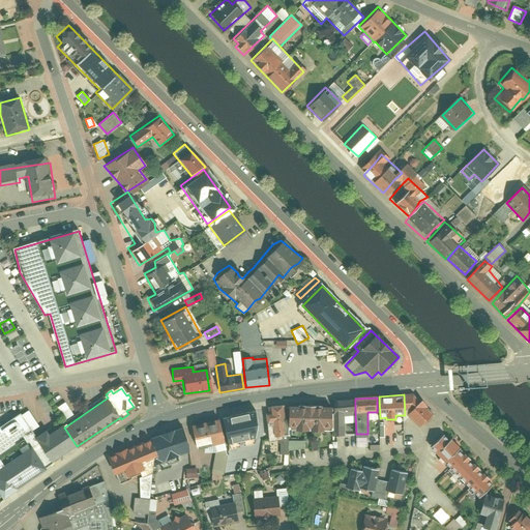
[(333,400),(334,436),(347,435),(346,413),(355,413),(355,400),(333,400)]
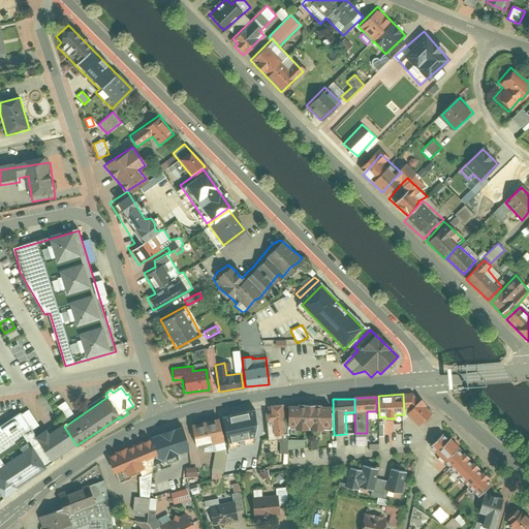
[(430,411),(417,400),(404,413),(416,425),(430,411)]
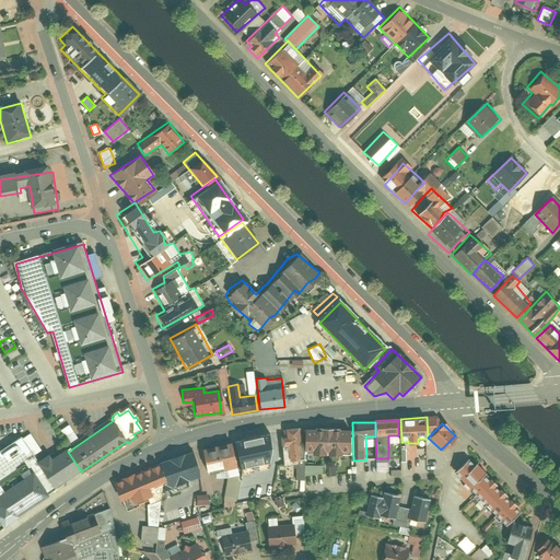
[(67,443),(77,436),(69,424),(59,430),(67,443)]
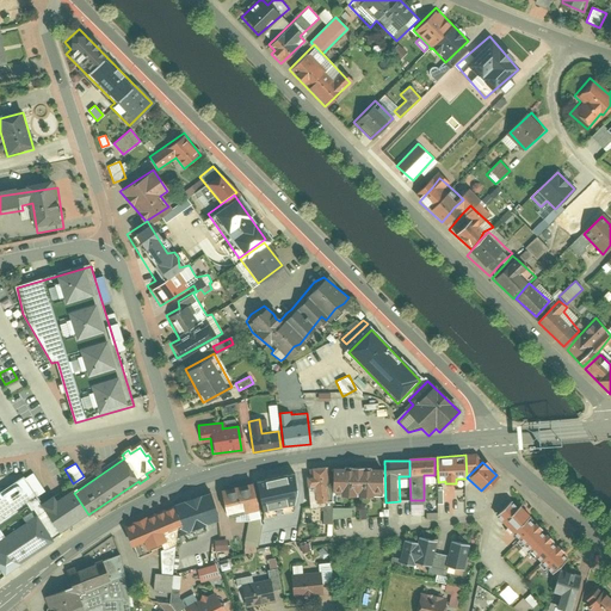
[(328,467),(307,469),(310,507),(331,506),(328,467)]
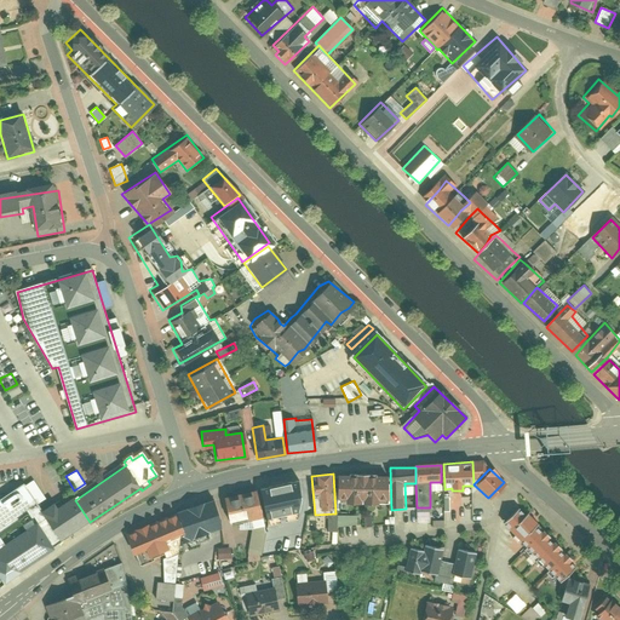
[(388,481),(340,478),(339,501),(349,501),(349,507),(361,507),(361,501),(366,503),(366,507),(379,509),(379,503),(388,503),(388,481)]
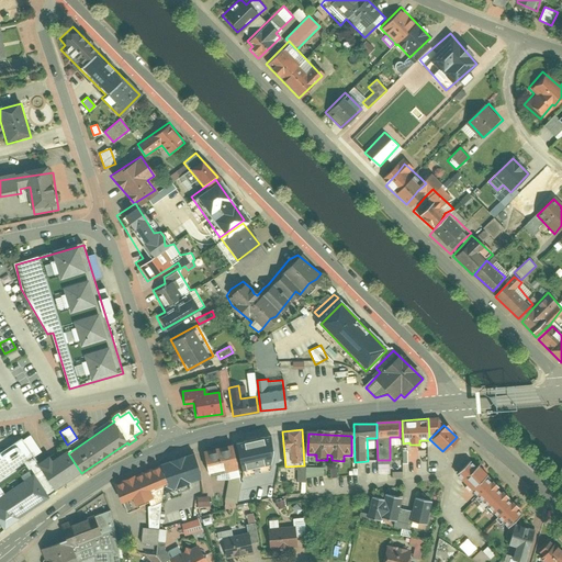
[(31,437),(22,442),(33,459),(41,453),(31,437)]
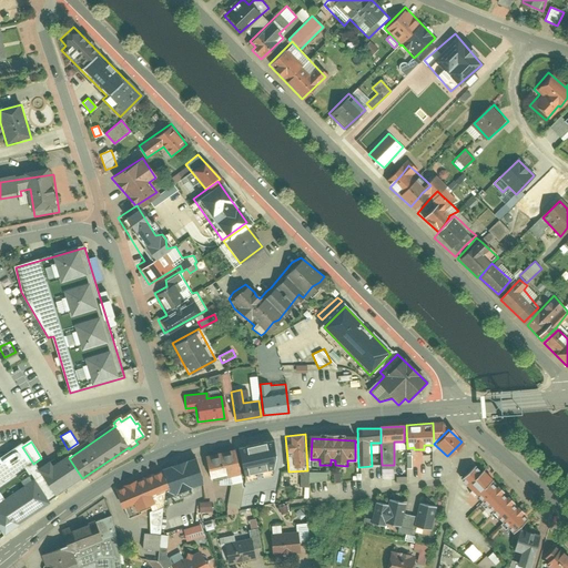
[(274,444),(242,449),(244,467),(251,467),(252,478),(267,476),(266,464),(277,462),(274,444)]
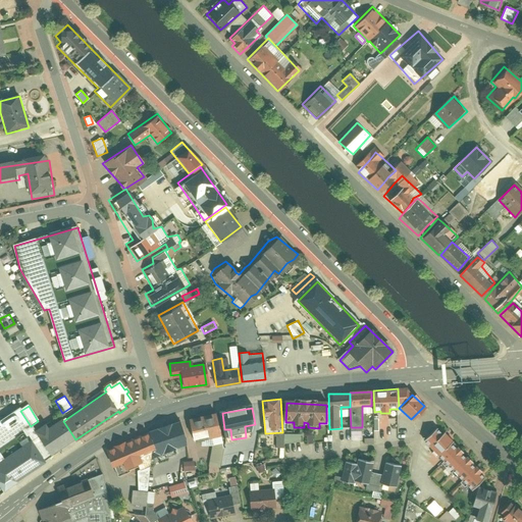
[(13,483),(52,457),(35,432),(31,426),(20,411),(19,409),(0,421),(0,485),(4,492),(14,485),(13,483)]
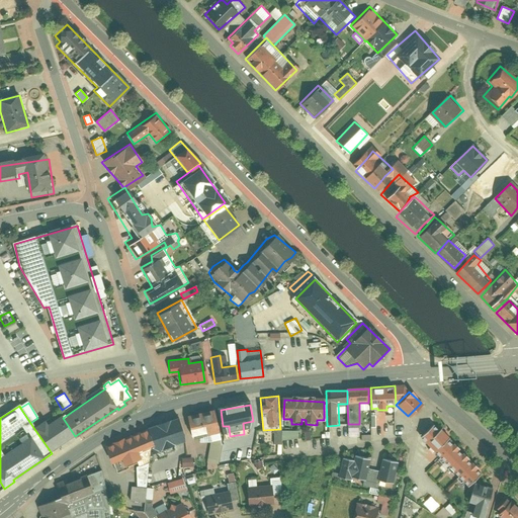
[(213,411),(188,416),(193,438),(219,432),(213,411)]
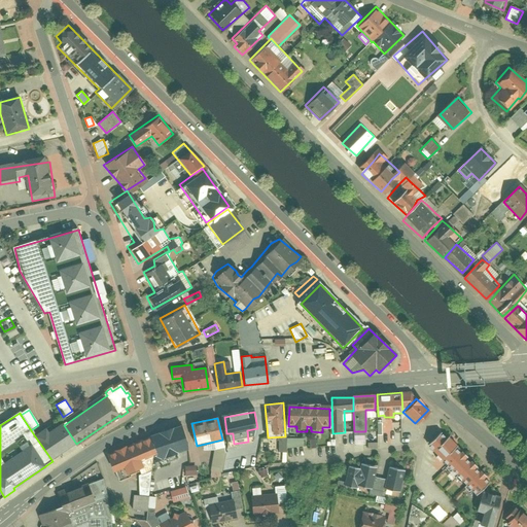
[(45,430),(35,436),(53,461),(76,444),(64,425),(48,434),(45,430)]
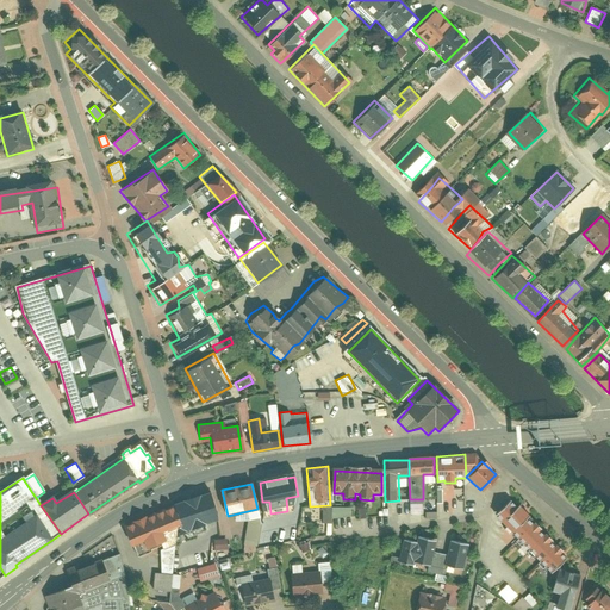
[(211,497),(178,508),(184,529),(200,523),(206,542),(218,539),(211,518),(217,517),(211,497)]
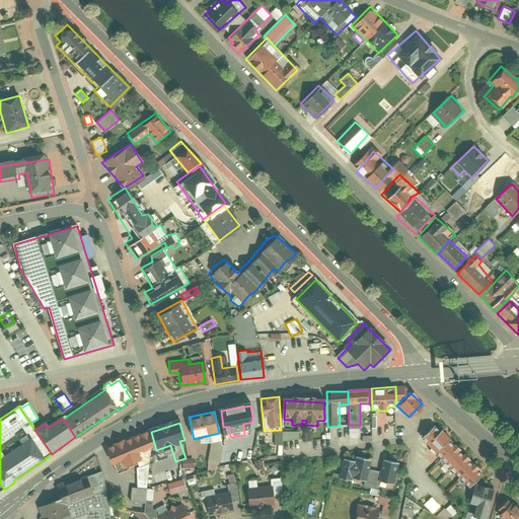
[(439,431),(434,426),(421,438),(430,448),(428,449),(462,485),(463,484),(468,489),(484,473),(441,429),(439,431)]
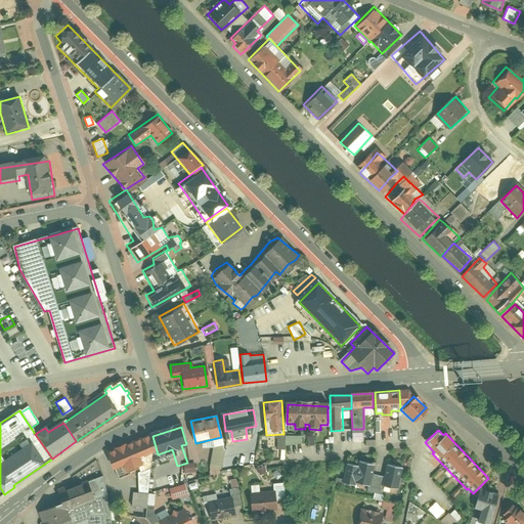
[(301,444),(301,435),(276,435),(276,448),(284,448),(284,444),(301,444)]
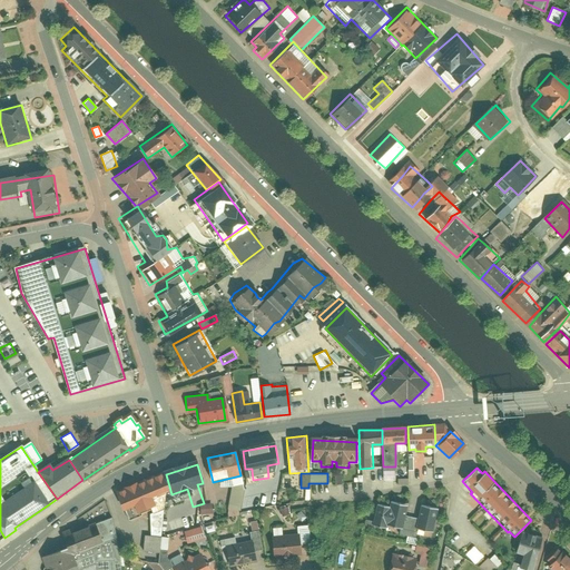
[(166,474),(118,494),(126,513),(137,509),(139,514),(159,507),(157,500),(172,494),(166,474)]
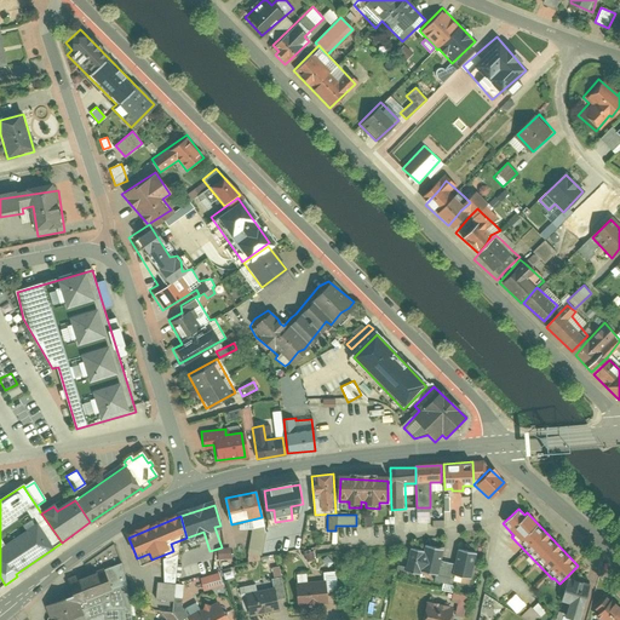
[(452,575),(471,578),(476,552),(455,549),(453,563),(440,561),(442,547),(423,544),(422,550),(407,546),(403,569),(436,575),(435,579),(451,583),(452,575)]
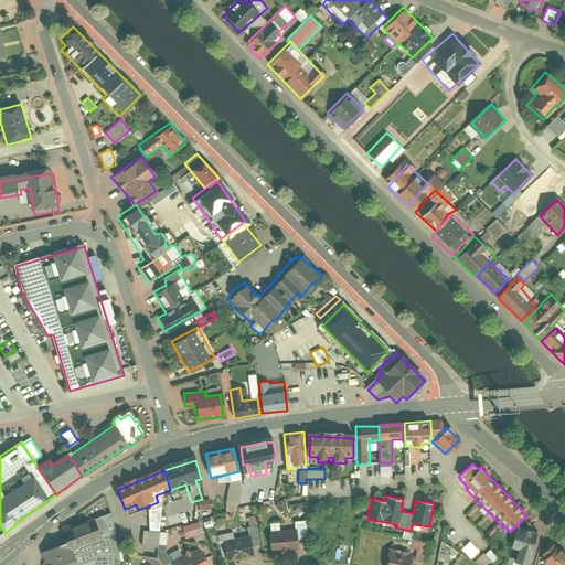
[(307,537),(306,520),(294,521),(294,529),(278,530),(278,523),(269,523),(270,532),(267,532),(268,552),(297,551),(297,539),(307,537)]
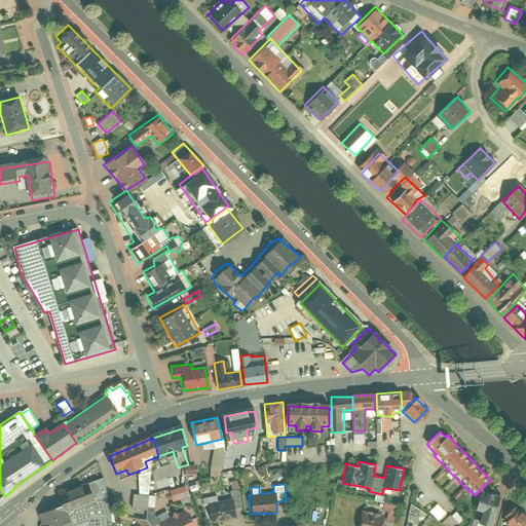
[(64,494),(68,504),(70,512),(96,502),(88,485),(64,494)]
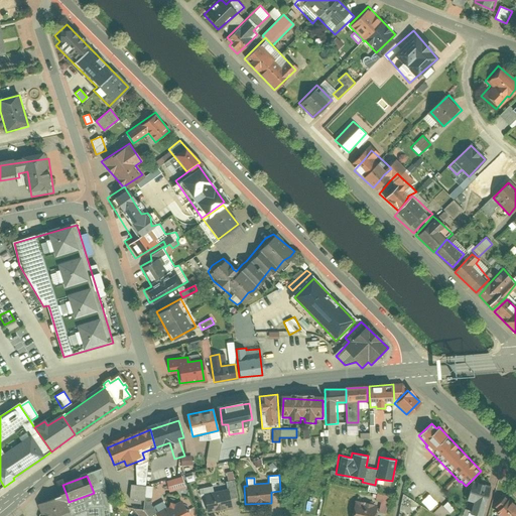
[(183,477),(166,480),(168,491),(184,489),(183,477)]
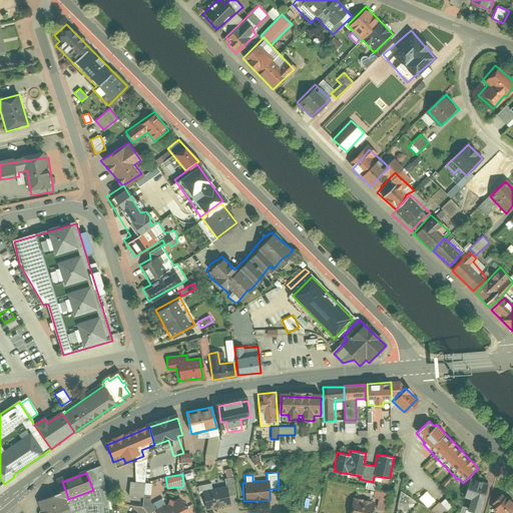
[(227,496),(235,494),(232,476),(223,478),(225,486),(211,489),(210,483),(198,485),(203,509),(228,504),(227,496)]
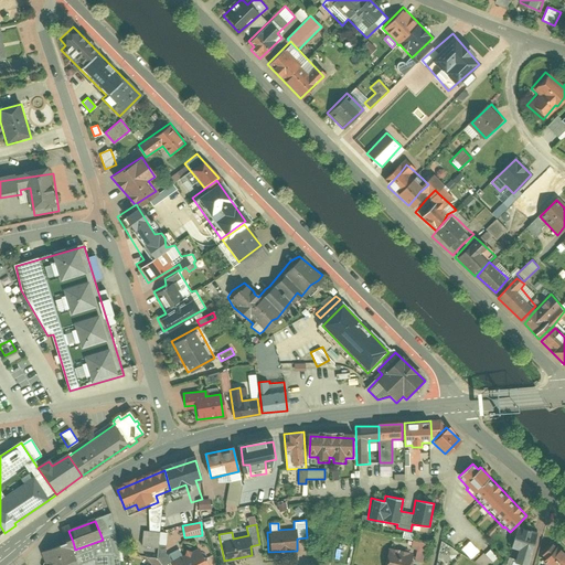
[(528,564),(536,533),(518,528),(512,547),(519,548),(514,564),(515,564),(528,564)]
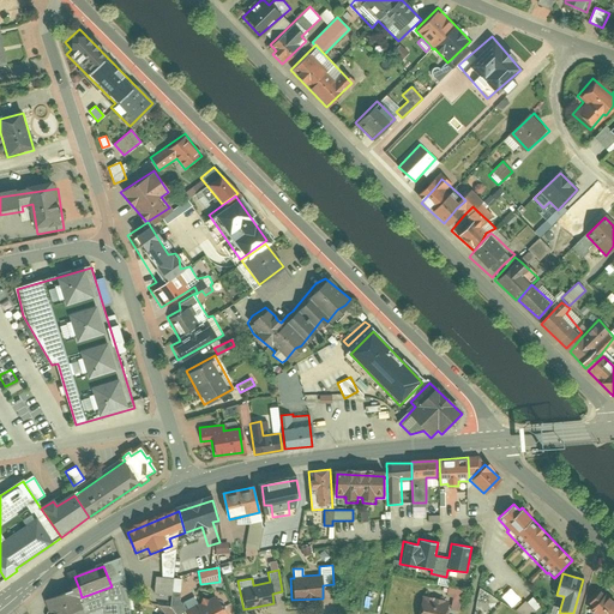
[(450,608),(458,611),(463,590),(449,587),(446,595),(452,597),(450,608)]
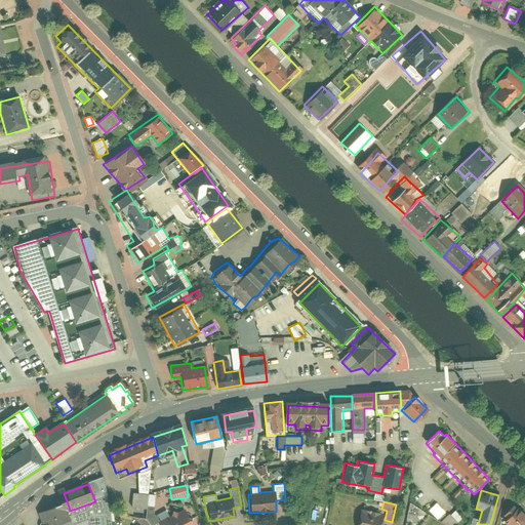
[(75,524),(70,511),(68,503),(37,515),(41,524),(75,524)]
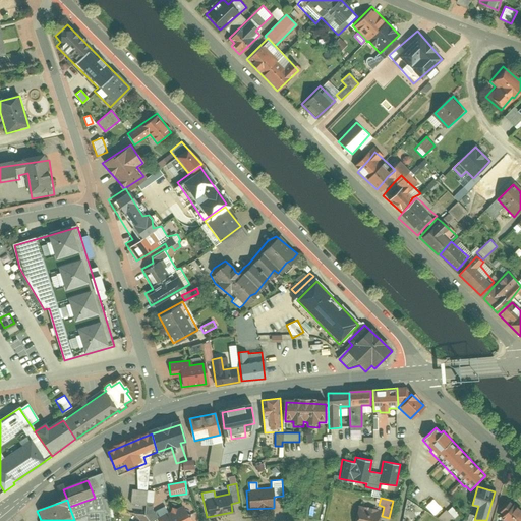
[(432,500),(425,506),(433,515),(441,508),(432,500)]
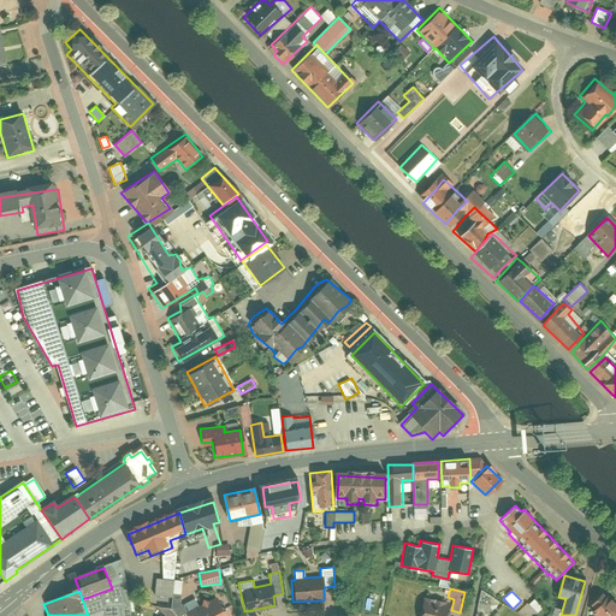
[(586,608),(593,615),(615,615),(615,604),(603,591),(586,608)]
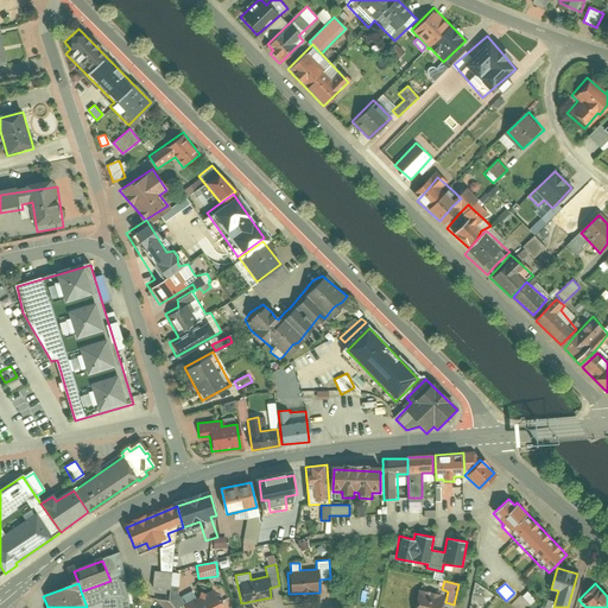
[(417,588),(412,607),(442,607),(445,595),(417,588)]
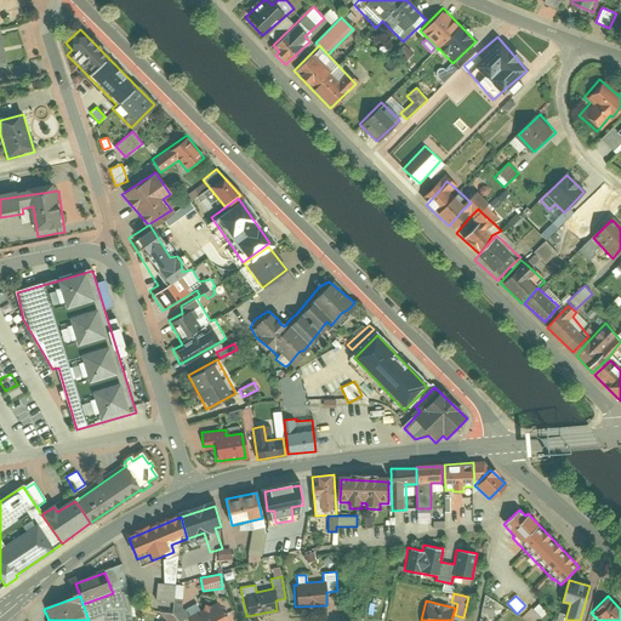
[(191,620),(226,620),(217,603),(188,617),(191,620)]
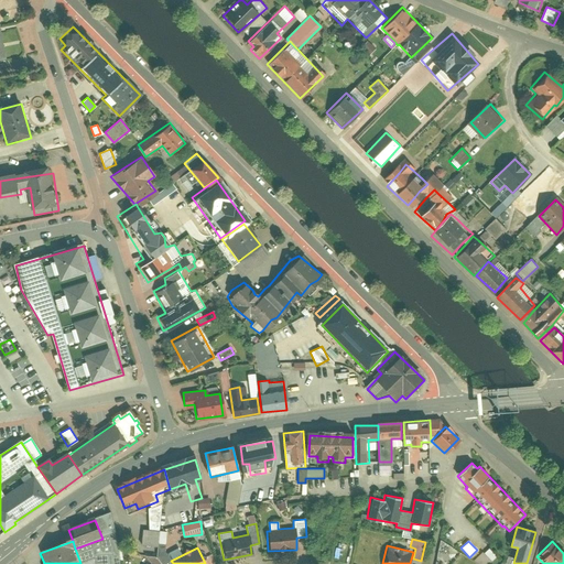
[(479,563),(487,563),(496,556),(487,548),(475,560),(479,563)]
